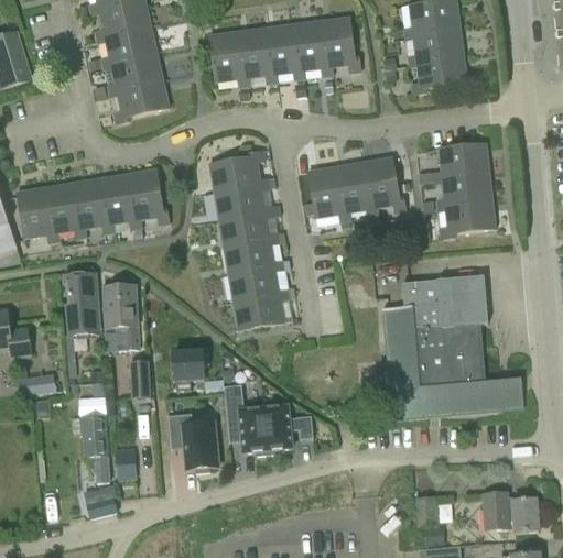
[(95,13),(107,11),(150,2),(149,0),(105,0),(105,1),(93,3),(95,13)]
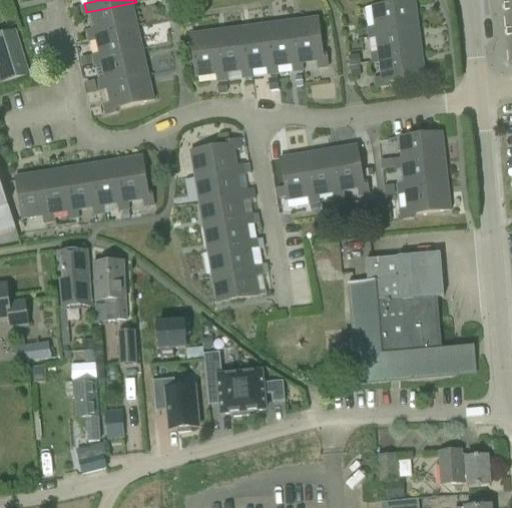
[(369,35),(380,34),(420,28),(416,0),(400,0),(376,3),(379,24),(368,26),(369,35)]
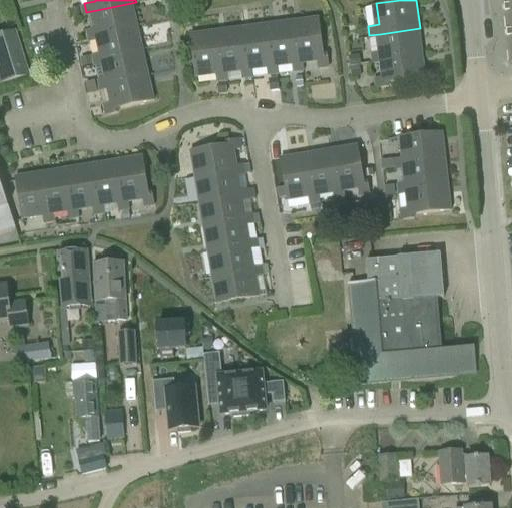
[(141,27),(136,2),(97,10),(100,26),(89,28),(91,37),(102,35),(141,27)]
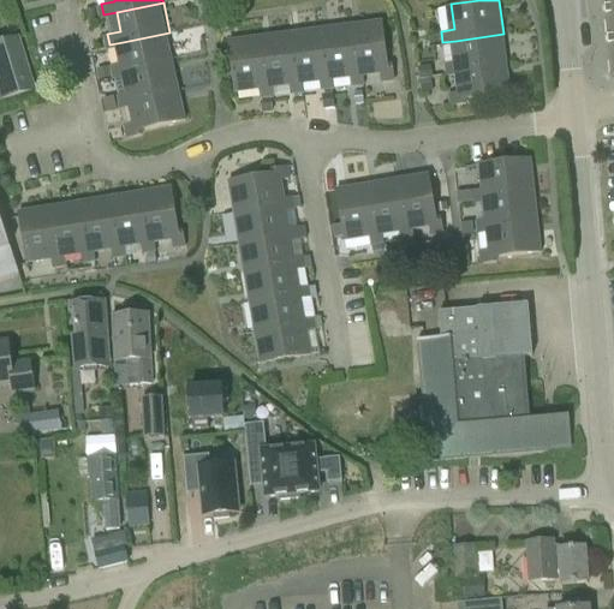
[(381,17),(356,21),(362,70),(381,67),(382,79),(394,78),(392,63),(387,64),(381,17)]
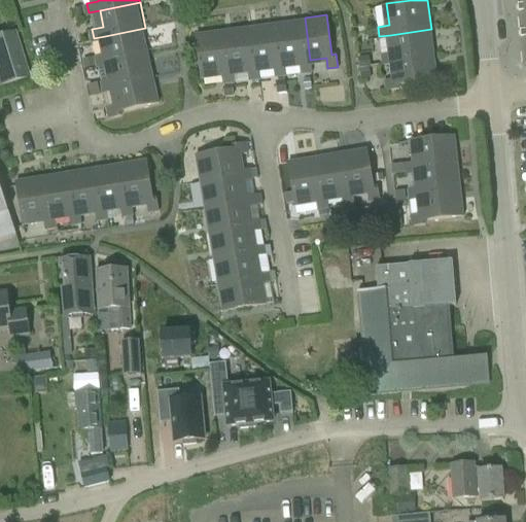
[(310,60),(305,18),(278,21),(284,64),(300,61),(301,71),(312,70),(310,60)]
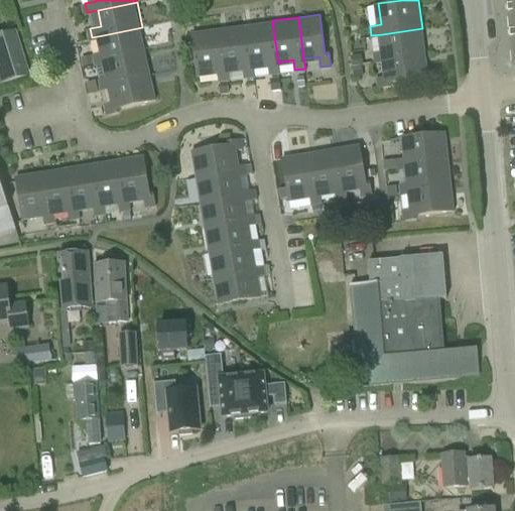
[(272,20),(247,24),(253,65),(268,62),(270,73),(279,72),(278,62),(272,20)]
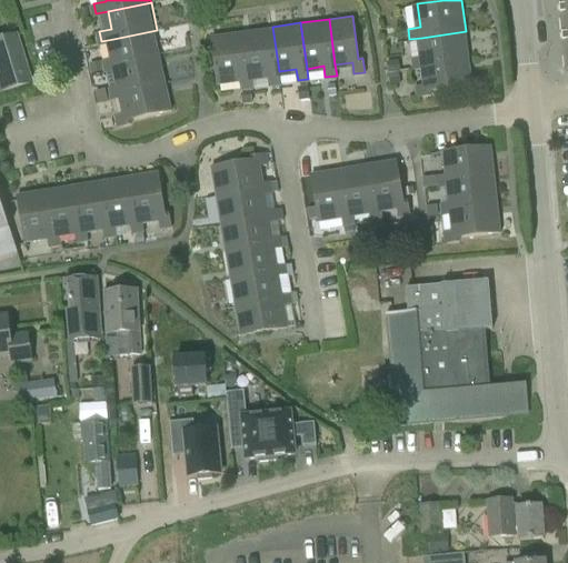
[(272,27),(245,30),(251,76),(269,73),(270,84),(280,82),(279,71),(272,27)]
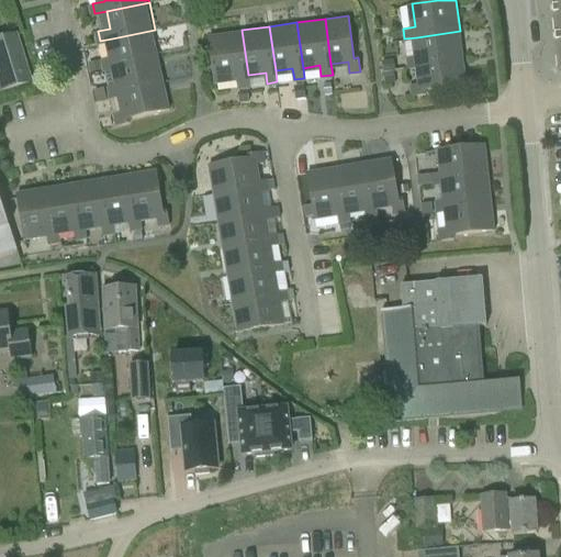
[(105,68),(118,65),(160,57),(155,30),(112,39),(115,55),(103,57),(105,68)]
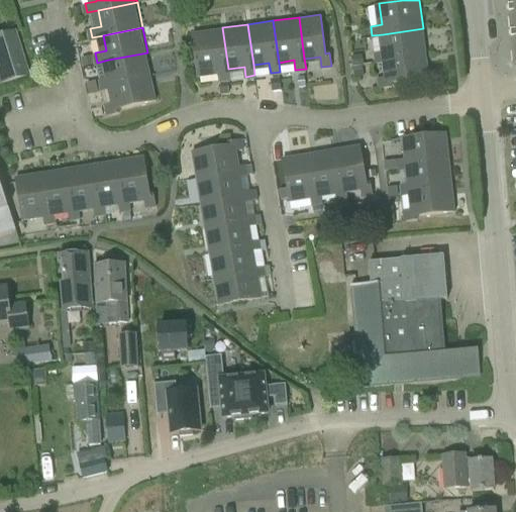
[(197,73),(218,70),(220,81),(229,79),(228,69),(222,27),(192,31),(197,73)]
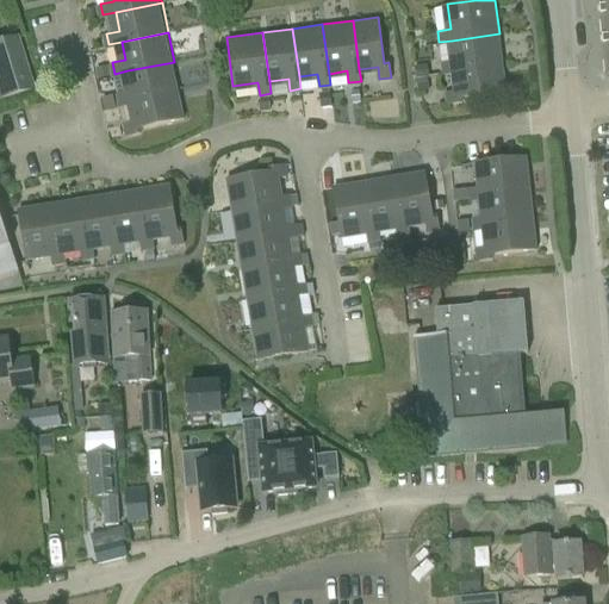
[(0,93),(32,83),(17,33),(0,38),(0,93)]
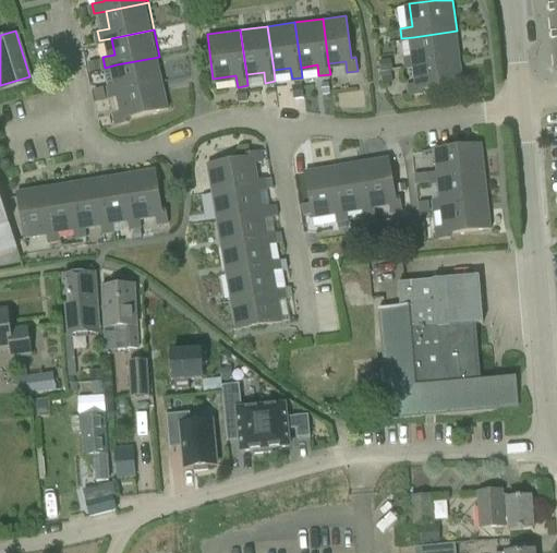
[(404,65),(416,63),(460,58),(457,31),(413,37),(415,53),(403,56),(404,65)]
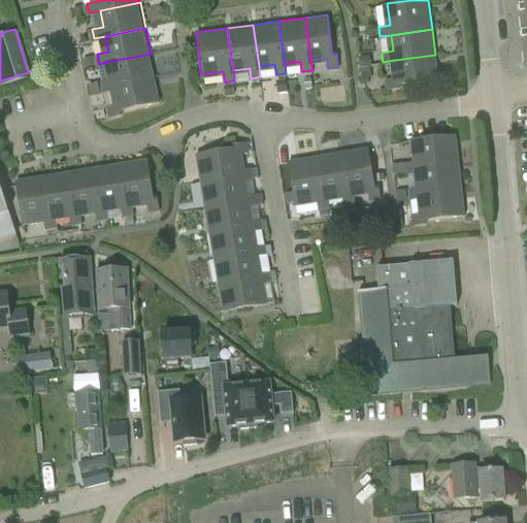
[(103,89),(116,87),(156,78),(151,54),(110,61),(113,77),(102,79),(103,89)]
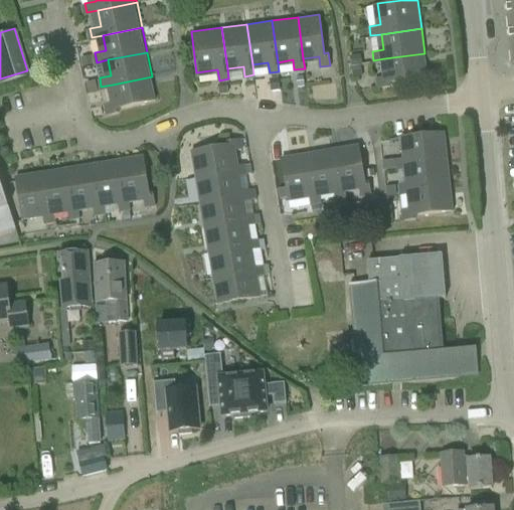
[(377,85),(390,83),(389,79),(427,74),(424,53),(384,58),(386,74),(376,76),(377,85)]
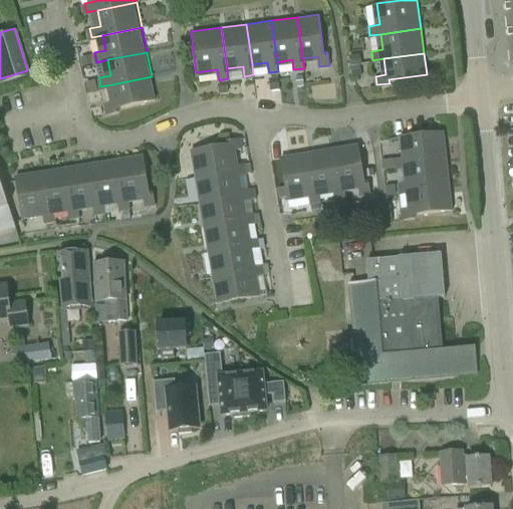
[(118,108),(117,104),(156,97),(152,76),(112,84),(115,100),(104,103),(106,111),(118,108)]
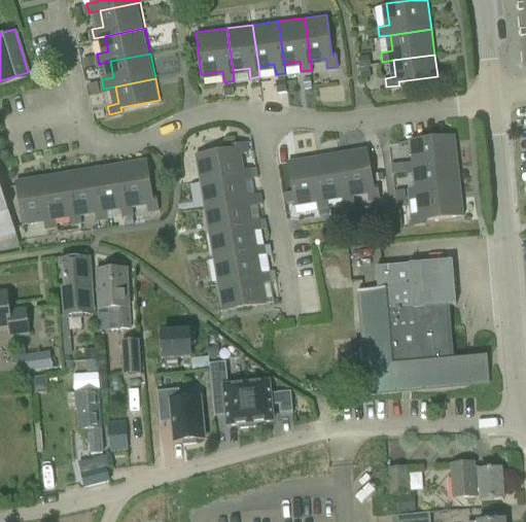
[(407,171),(418,169),(459,165),(455,134),(414,138),(416,159),(406,161),(407,171)]
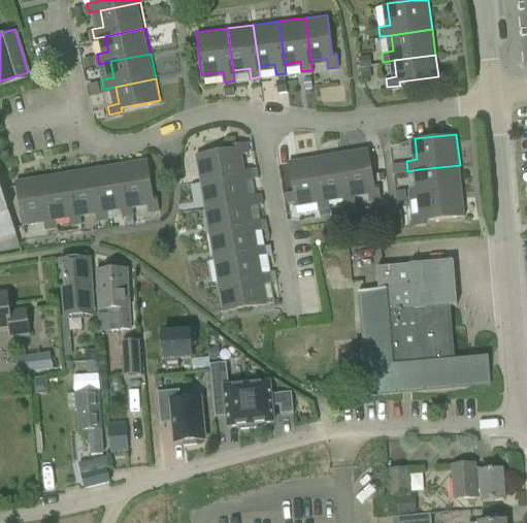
[(196,154),(199,175),(239,169),(237,154),(248,152),(245,141),(232,144),(233,146),(196,154)]
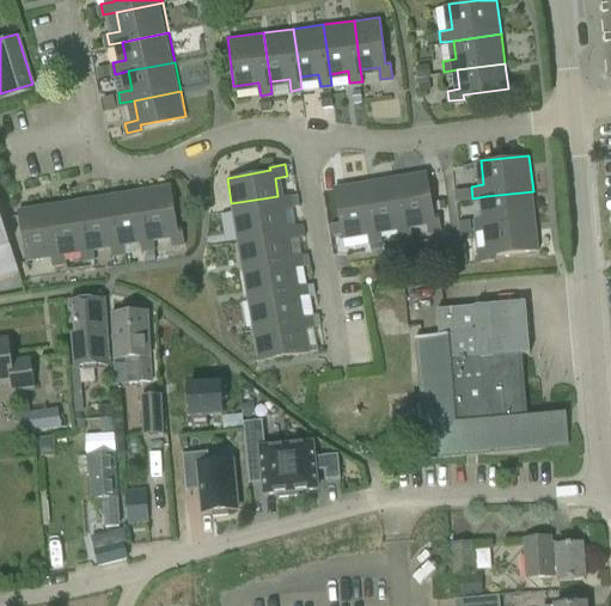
[(427,218),(429,231),(440,228),(437,214),(433,214),(426,170),(399,175),(408,221),(427,218)]
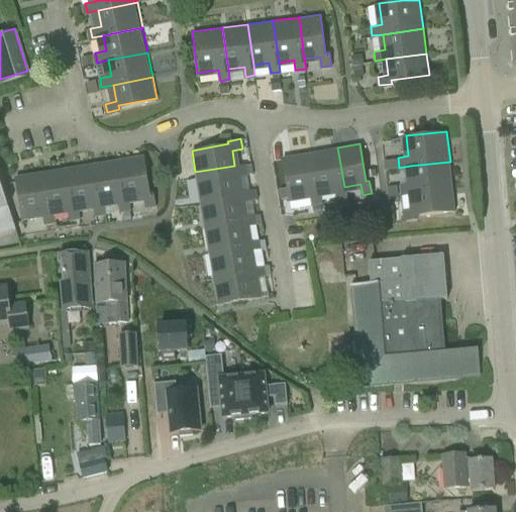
[(337,147),(312,151),(319,192),(335,189),(337,199),(345,198),(344,187),(337,147)]
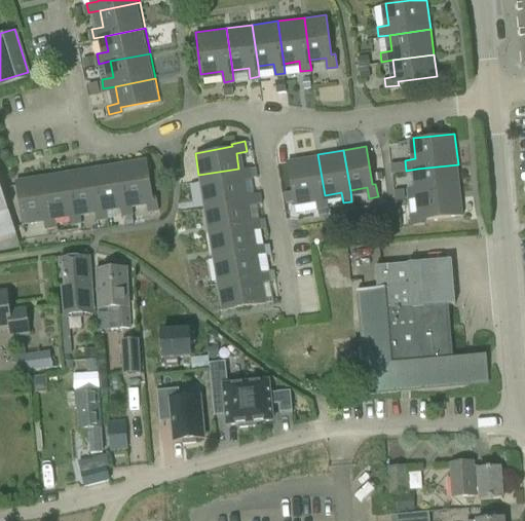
[(294,200),(314,196),(316,208),(327,206),(325,195),(317,154),(288,160),(293,189),(294,199),(294,200)]
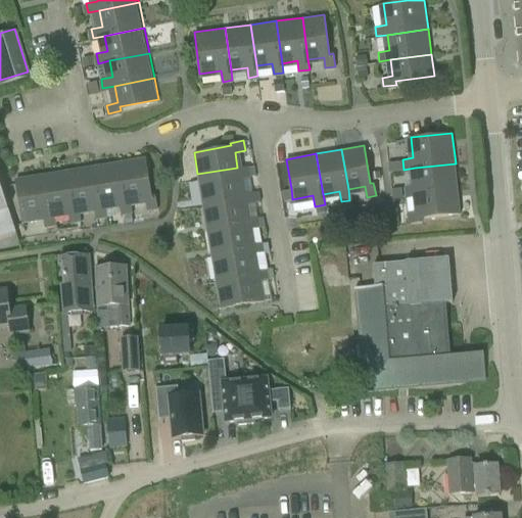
[(130,157),(122,159),(129,200),(130,200),(145,197),(146,208),(155,206),(153,194),(150,194),(144,155),(130,157)]
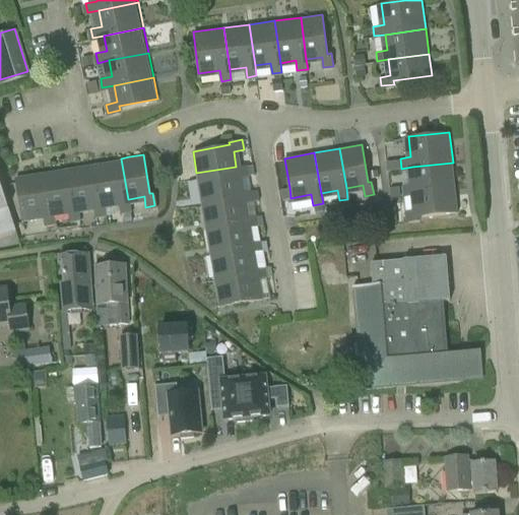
[(121,158),(95,163),(102,203),(118,200),(120,211),(129,209),(128,199),(121,158)]
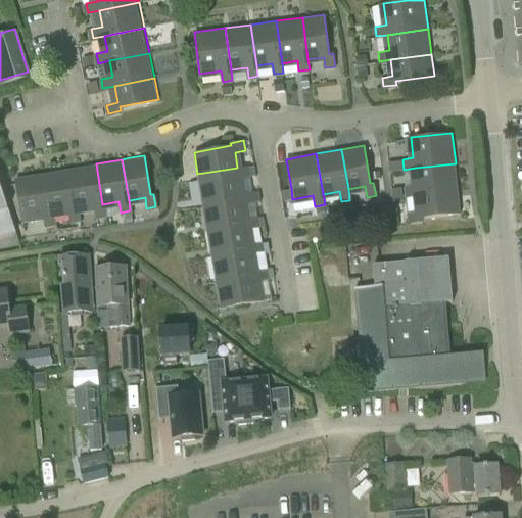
[(102,204),(96,163),(70,168),(78,208),(93,205),(95,217),(104,215),(102,204)]
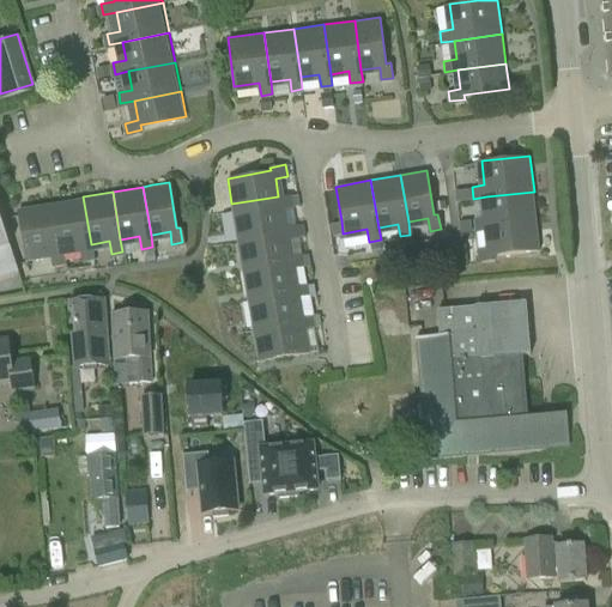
[(477,229),(489,228),(537,222),(534,192),(486,196),(489,216),(474,217),(477,229)]
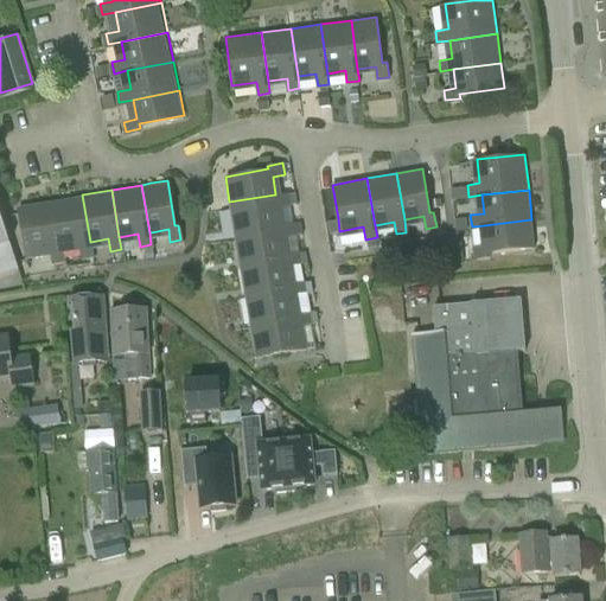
[(229,202),(235,231),(281,223),(278,205),(289,203),(288,192),(275,194),(229,202)]
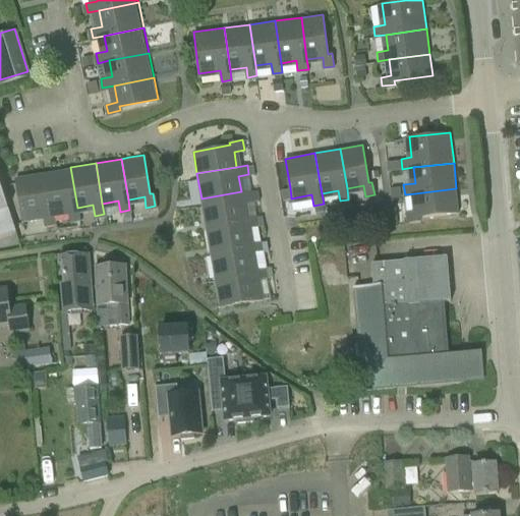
[(70,167),(45,171),(51,212),(67,210),(69,220),(79,218),(77,208),(70,167)]
